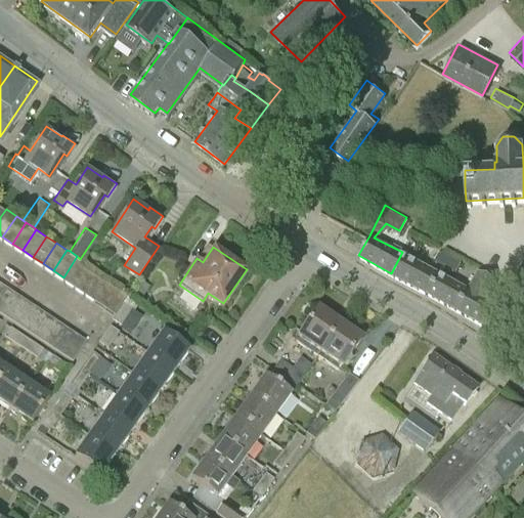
[(449,264),(453,257),(439,250),(435,257),(449,264)]
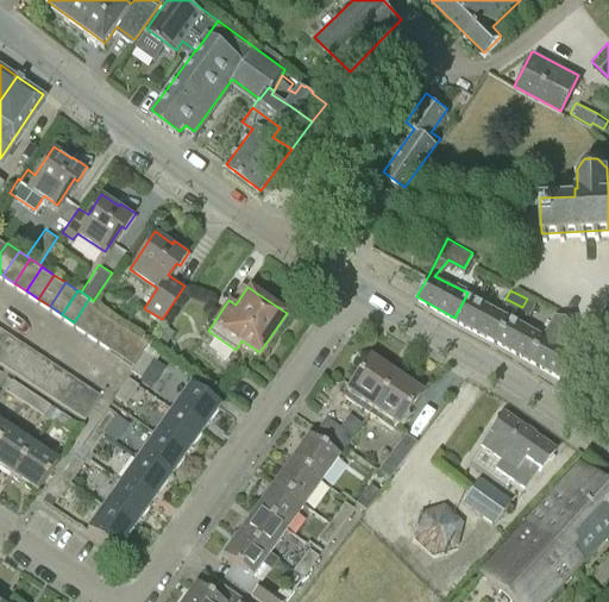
[(506,313),(487,303),(468,293),(454,318),(491,338),(506,313)]
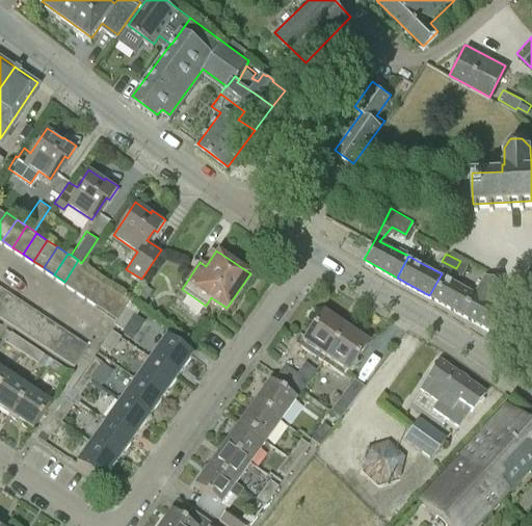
[(64,282),(75,288),(88,267),(81,263),(78,260),(64,282)]
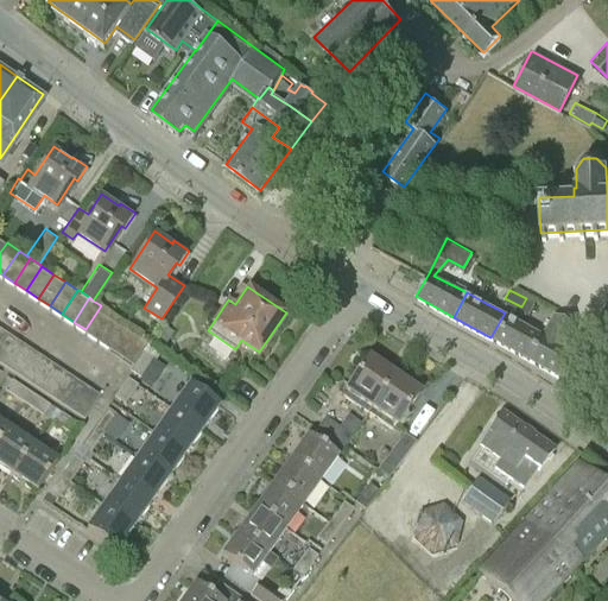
[(526,298),(521,307),(529,311),(533,302),(526,298)]
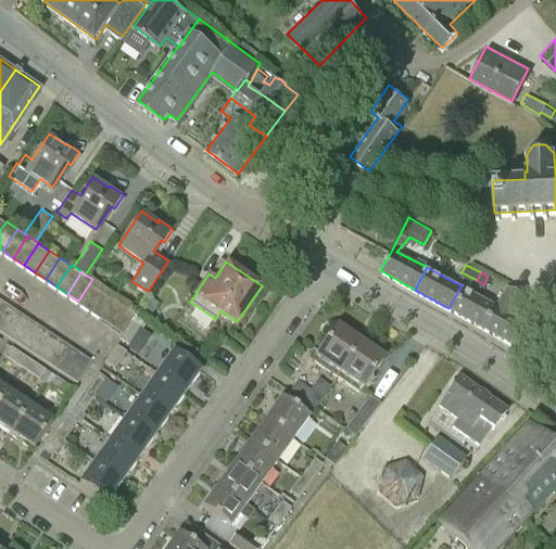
[(89,308),(103,286),(92,279),(78,301),(89,308)]
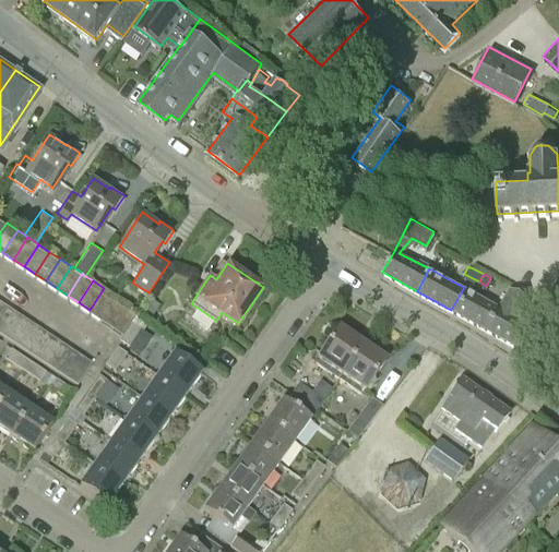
[(451,310),(461,315),(486,330),(499,307),(464,287),(451,310)]
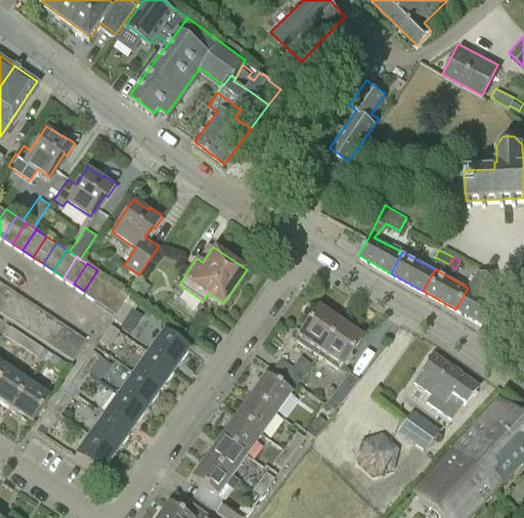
[(84,291),(94,298),(107,276),(97,270),(84,291)]
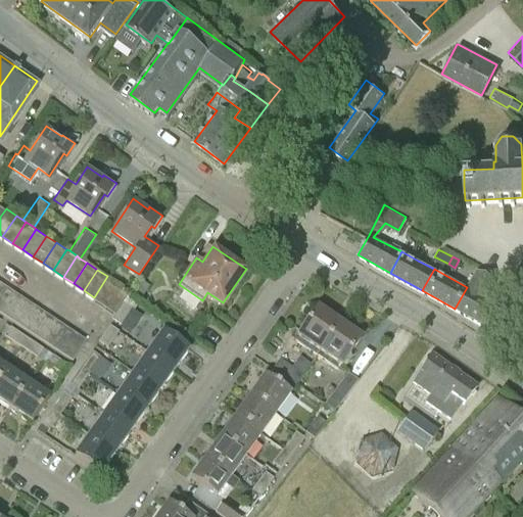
[(467,287),(455,309),(480,323),(492,300),(485,296),(494,279),(476,270),(467,287)]
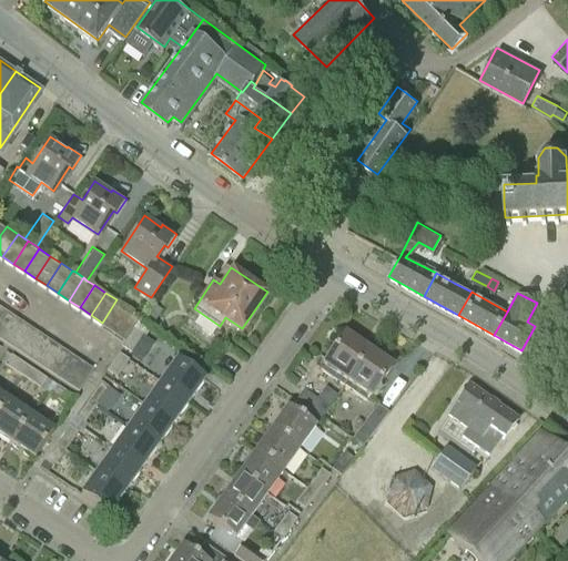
[(151,323),(162,306),(151,298),(140,316),(151,323)]
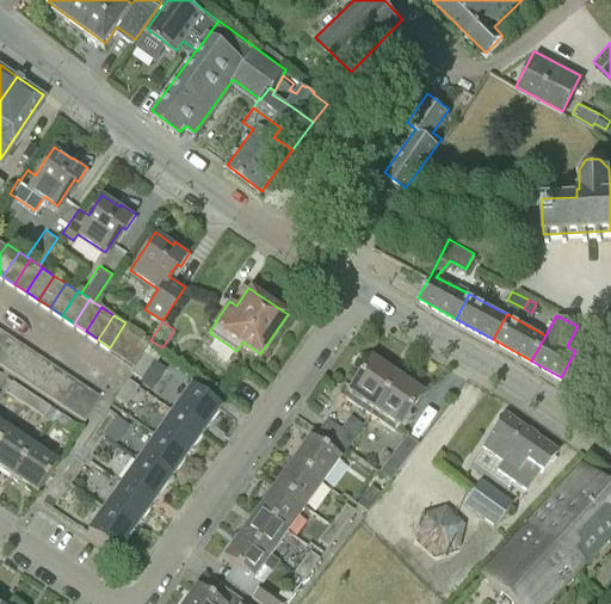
[(110,347),(122,356),(139,331),(125,322),(110,347)]
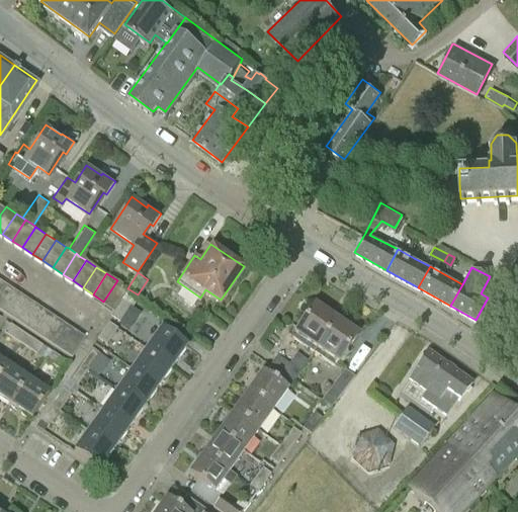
[(0,284),(0,306),(1,307),(14,286),(4,279),(0,284)]
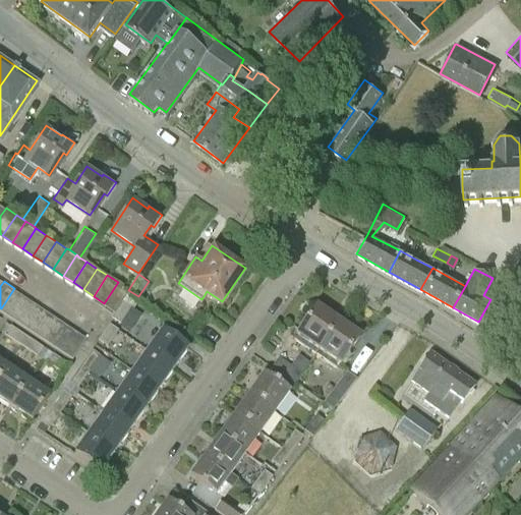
[(114,309),(122,297),(128,289),(118,282),(104,303),(114,309)]
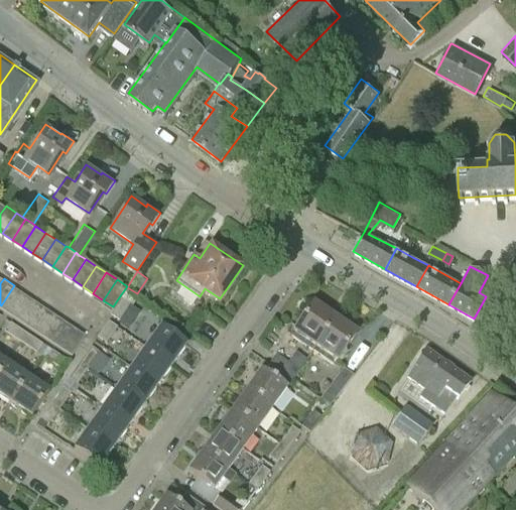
[(515,284),(500,298),(515,313),(515,284)]
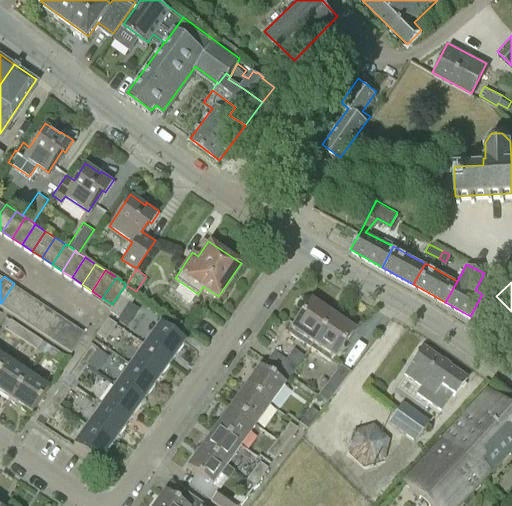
[(1,303),(11,309),(24,290),(14,283),(1,303)]
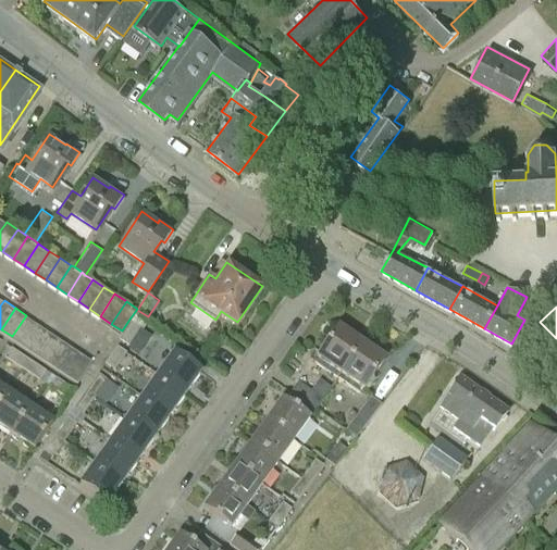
[(12,336),(23,344),(37,322),(26,315),(12,336)]
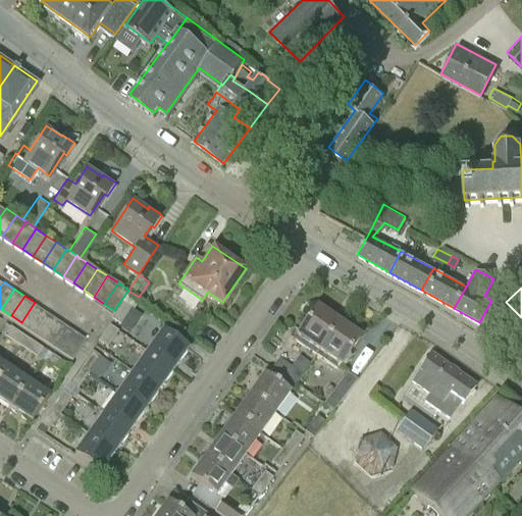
[(122,298),(114,310),(112,314),(119,319),(131,303),(122,298)]
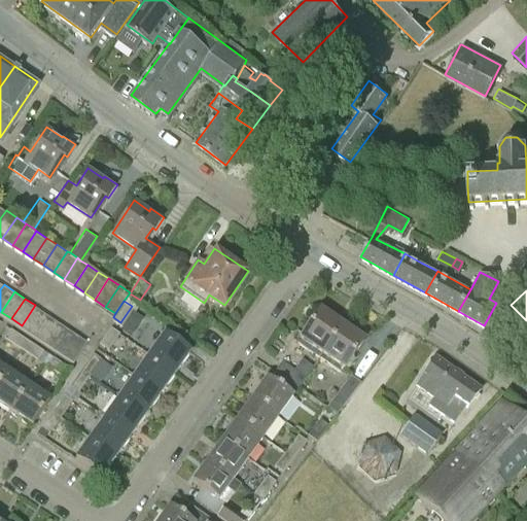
[(22,325),(31,332),(45,312),(35,305),(22,325)]
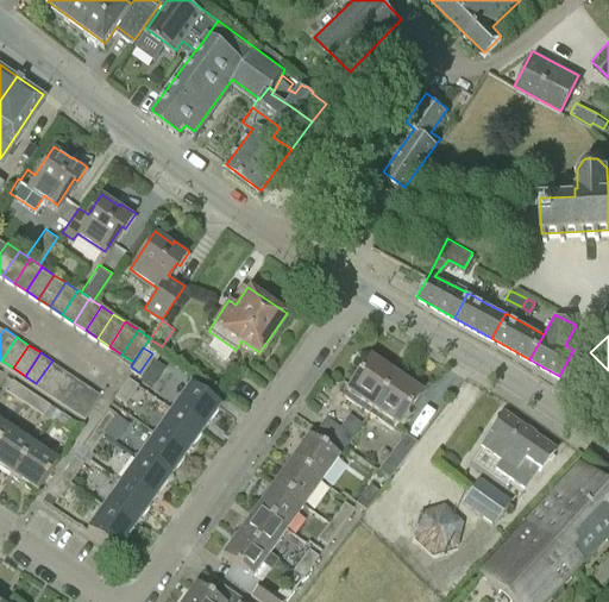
[(343,392),(369,409),(394,371),(369,355),(343,392)]
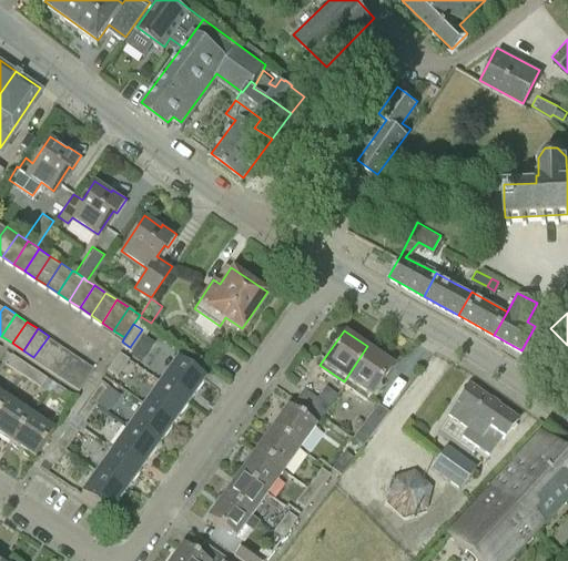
[(33,357),(44,365),(59,343),(49,336),(33,357)]
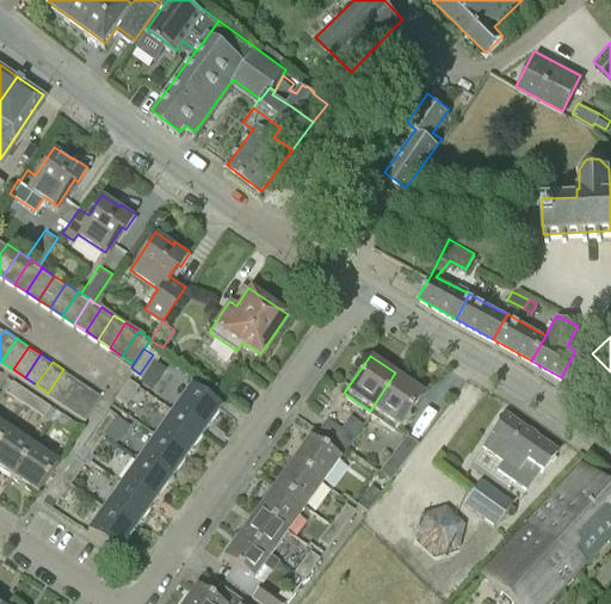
[(48,393),(60,401),(75,377),(63,369),(48,393)]
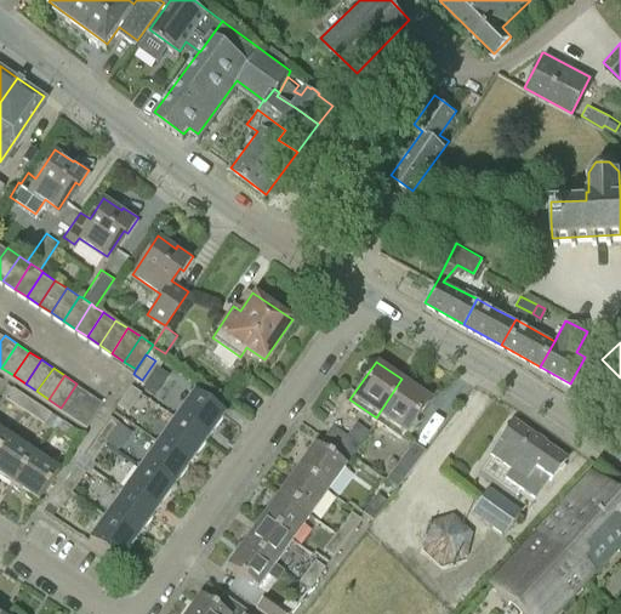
[(428,397),(402,379),(376,418),(402,436),(428,397)]
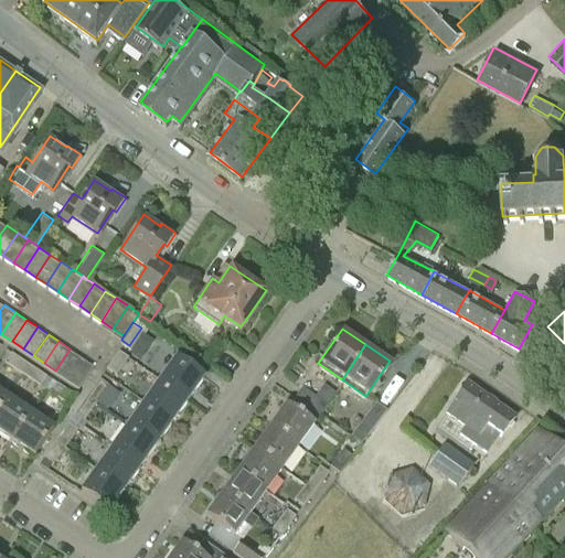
[(128,354),(119,347),(107,365),(115,372),(128,354)]
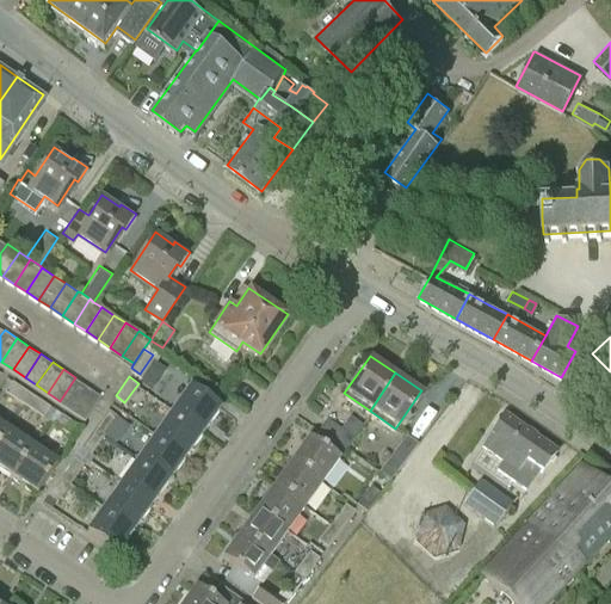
[(24,400),(31,390),(12,377),(5,387),(24,400)]
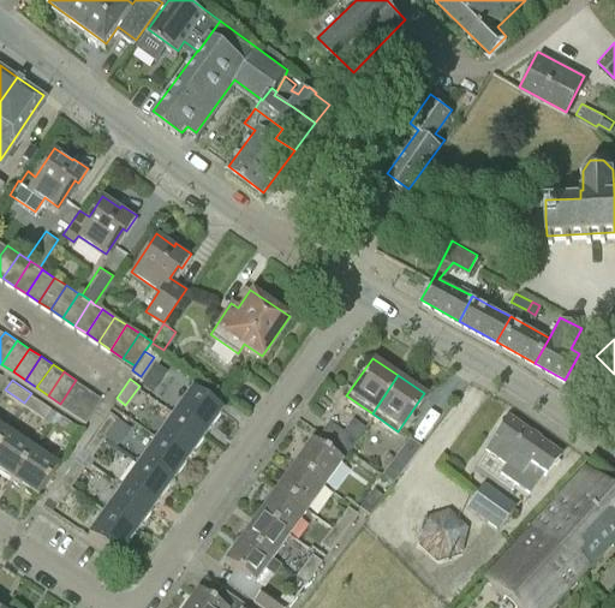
[(60,404),(72,411),(88,387),(76,380),(60,404)]
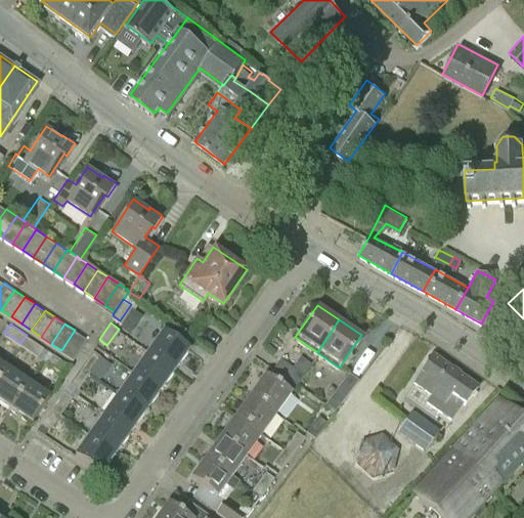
[(164,328),(148,349),(174,368),(188,346),(164,328)]
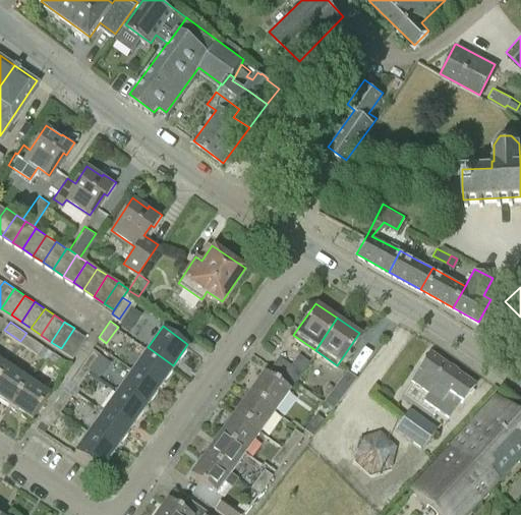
[(74,328),(61,348),(72,355),(85,336),(74,328)]
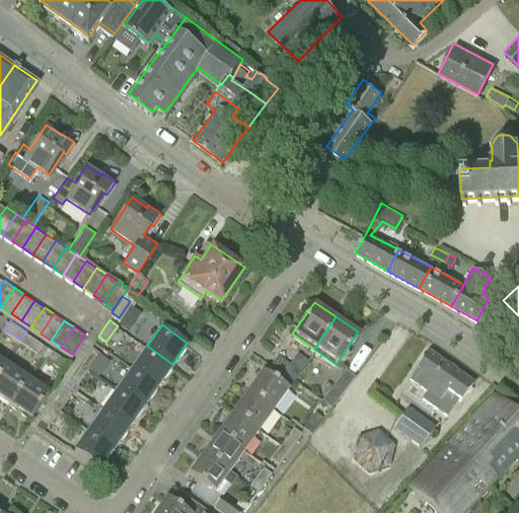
[(26,332),(20,340),(36,351),(43,343),(26,332)]
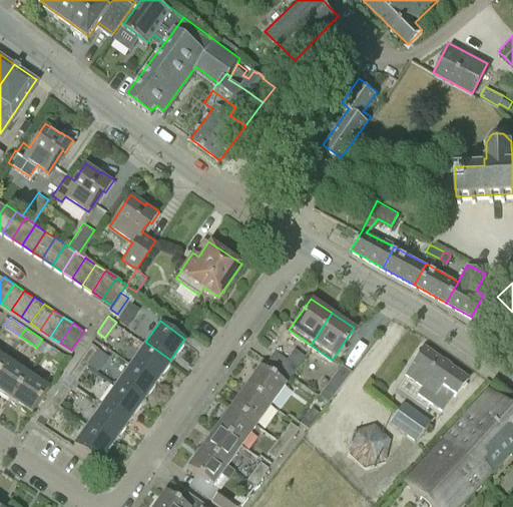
[(80,357),(88,362),(98,347),(90,342),(80,357)]
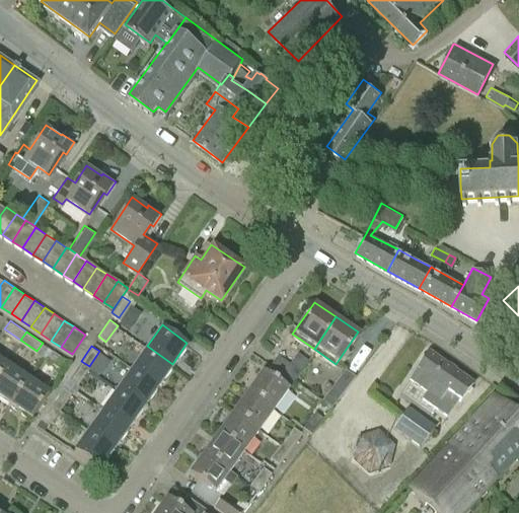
[(147,346),(133,366),(157,384),(172,364),(147,346)]
